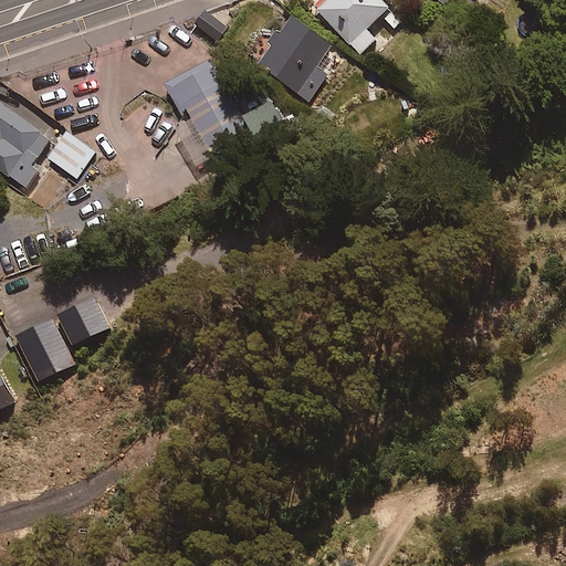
[(391,11),(379,0),(327,0),(317,10),(360,56),(377,41),(368,33),(391,11)]
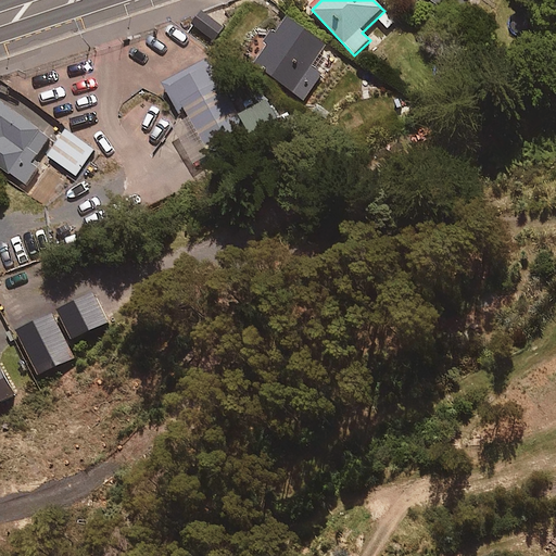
[(457,0),(417,0),(418,0),(417,0),(428,0),(450,13),(457,0)]
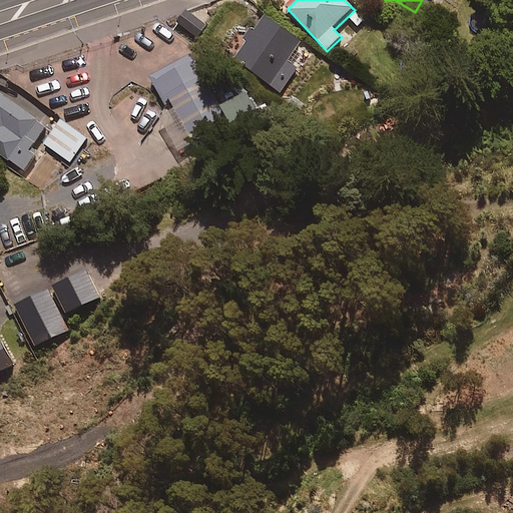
[(309,51),(268,21),(237,62),(279,92),(309,51)]
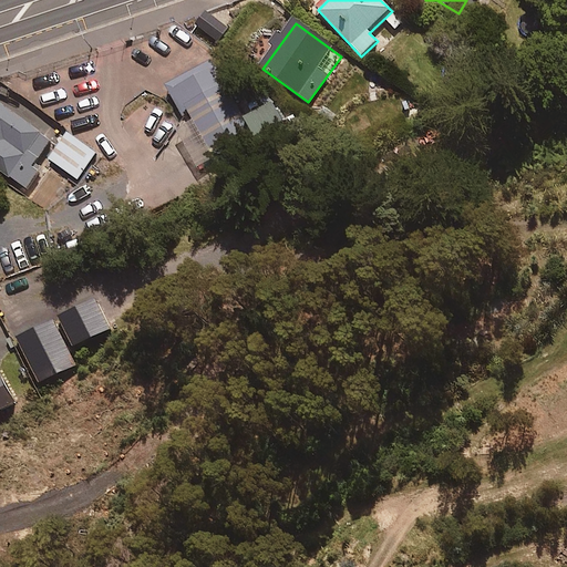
[(254,138),(213,61),(171,83),(212,161),(254,138)]
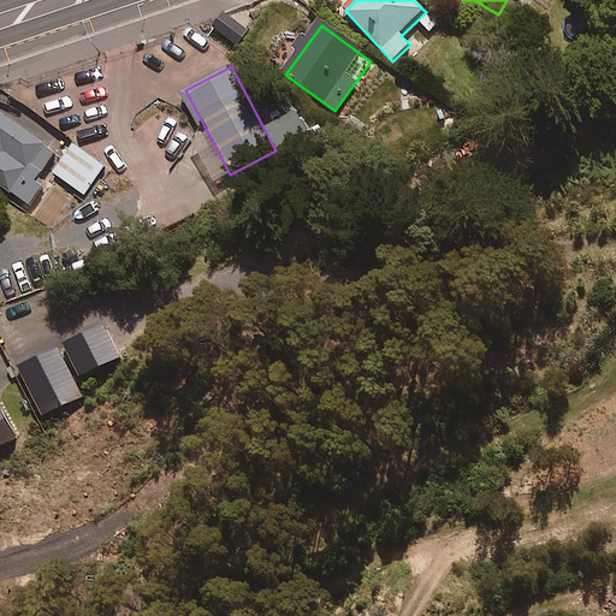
[(59,153),(0,110),(0,189),(22,205),(59,153)]
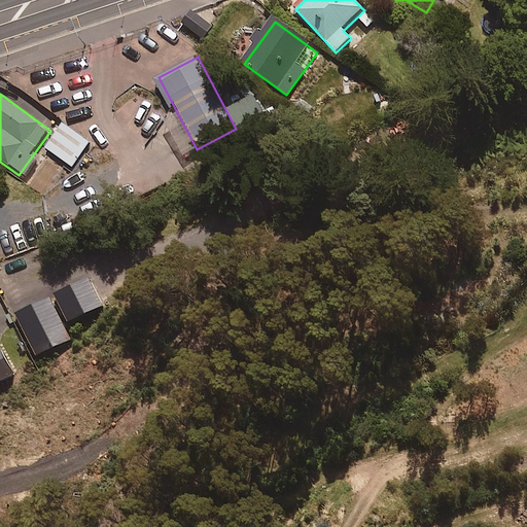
[(62,121),(44,146),(72,167),(90,142),(62,121)]
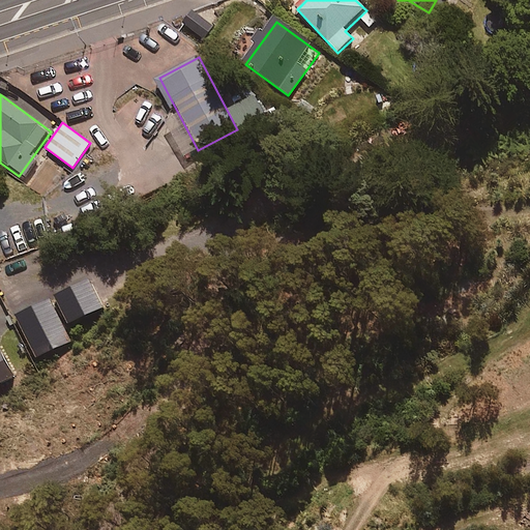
[(104,311),(89,283),(57,300),(71,327),(104,311)]
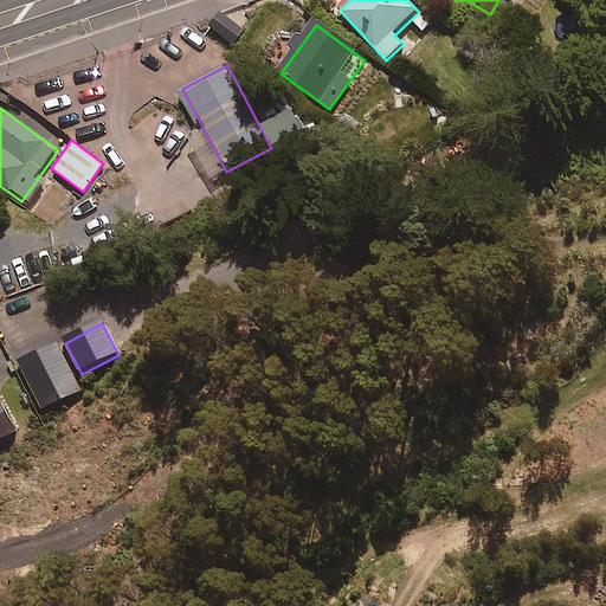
[(45,411),(79,392),(56,347),(20,366),(45,411)]
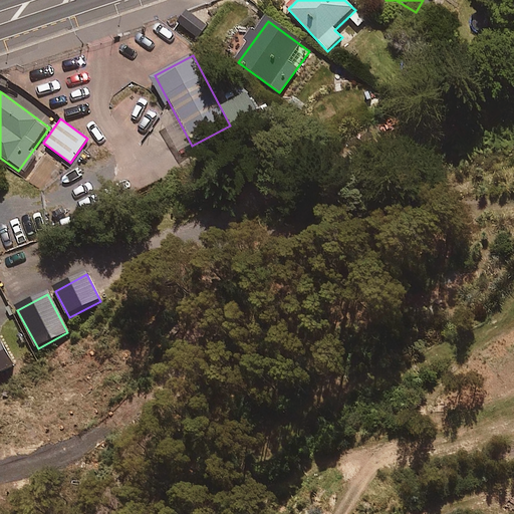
[(0,372),(14,366),(0,337),(0,372)]
